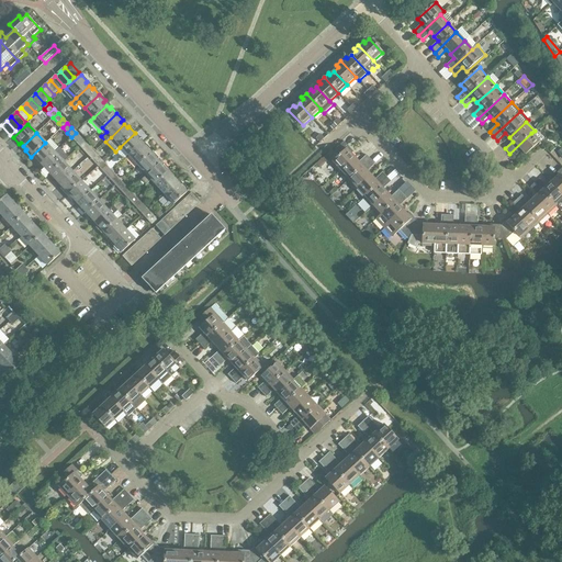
[(76,143),(80,137),(76,133),(71,137),(76,143)]
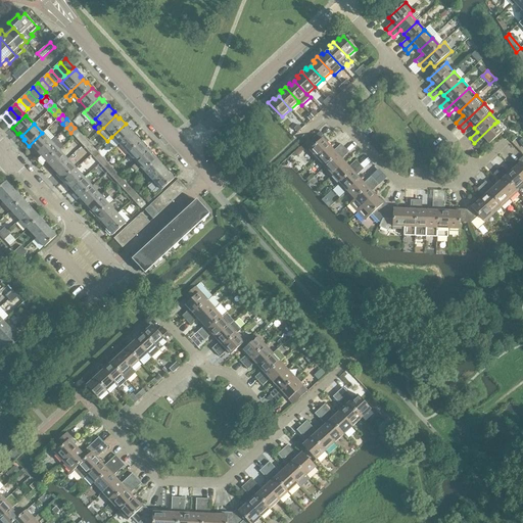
[(107,141),(106,141),(114,149),(120,145),(132,134),(130,131),(131,130),(126,124),(111,137),(107,141)]
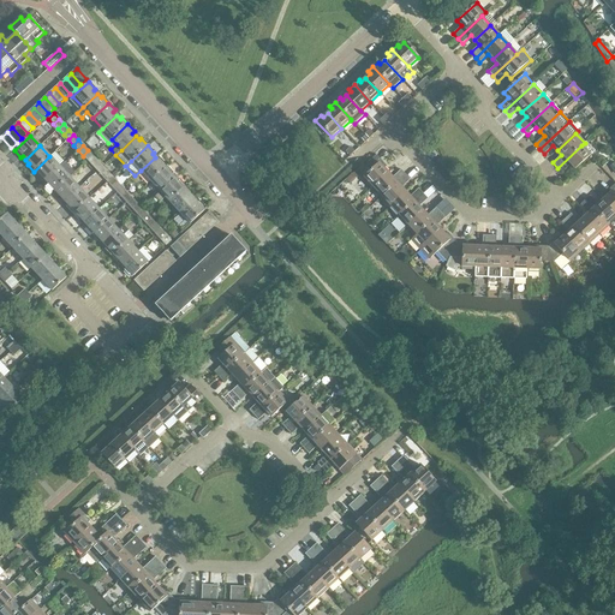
[(590,156),(581,145),(557,168),(562,173),(571,165),(575,171),(590,156)]
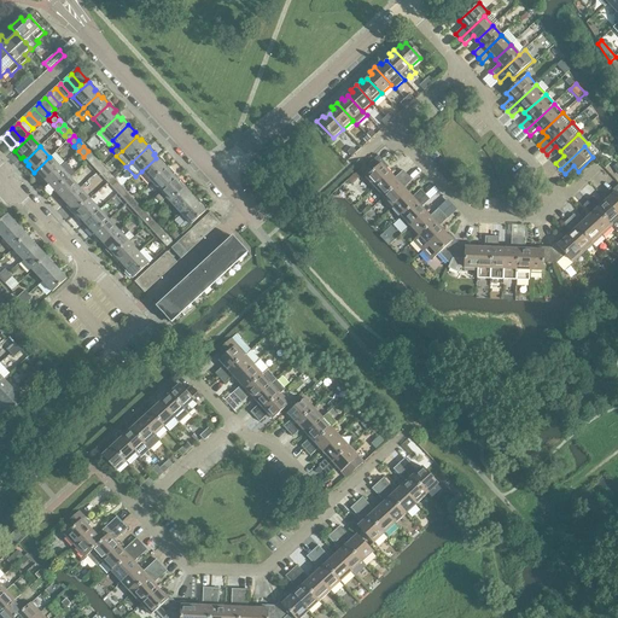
[(88,162),(93,157),(88,151),(83,157),(88,162)]
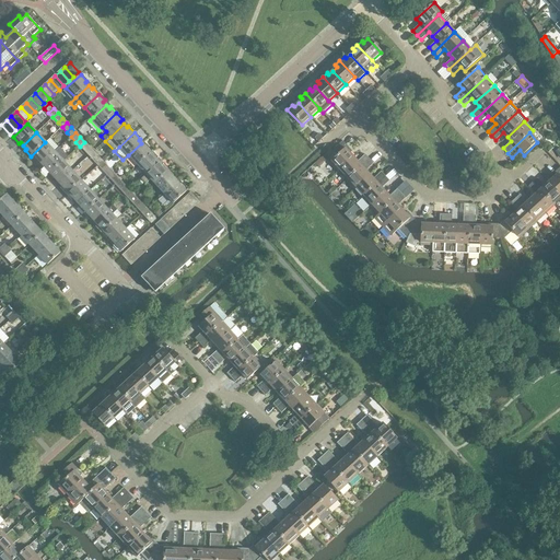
[(329,163),(338,172),(353,158),(350,153),(352,152),(342,141),(331,151),(337,156),(329,163)]
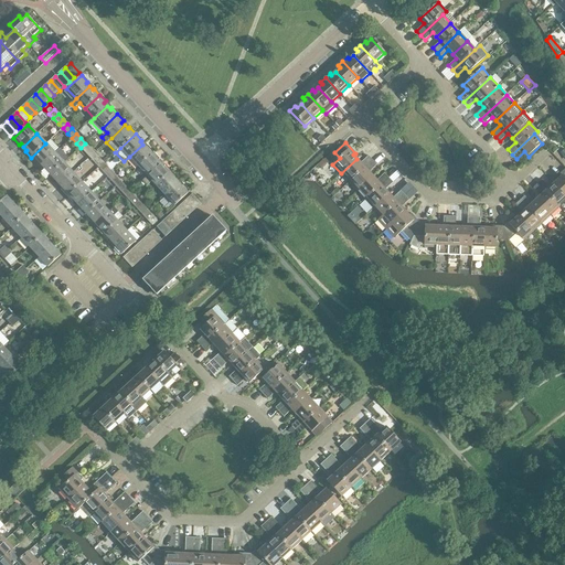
[(41,166),(55,153),(45,144),(31,158),(36,164),(39,162),(41,166)]
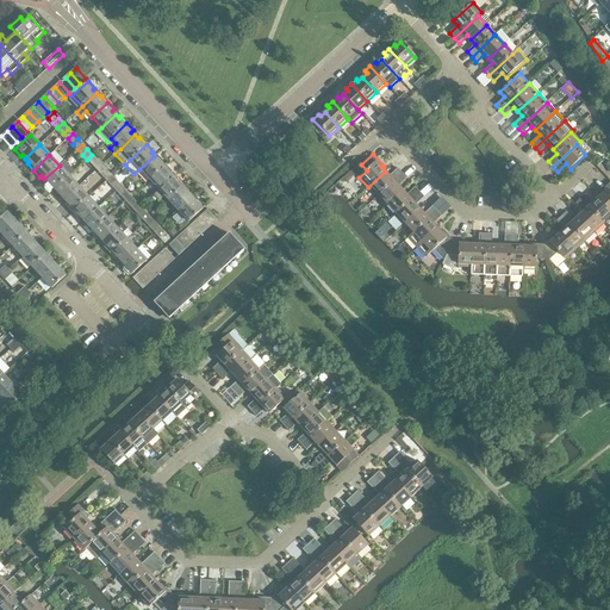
[(92,165),(97,160),(92,155),(87,160),(92,165)]
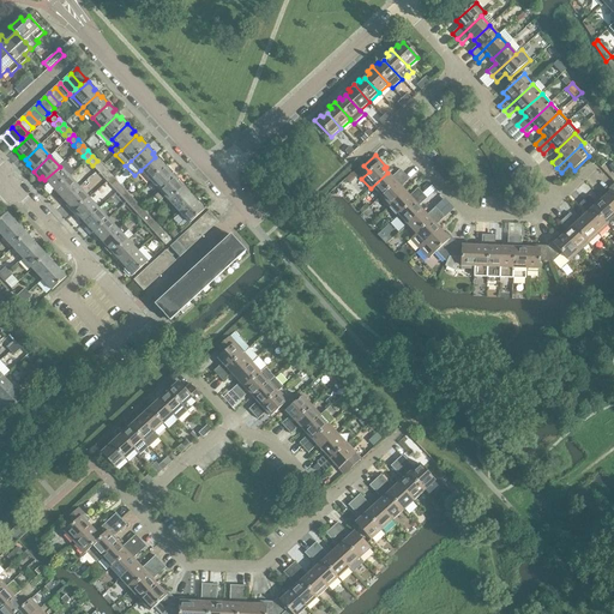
[(155,157),(140,170),(150,181),(167,167),(160,160),(158,161),(155,157)]
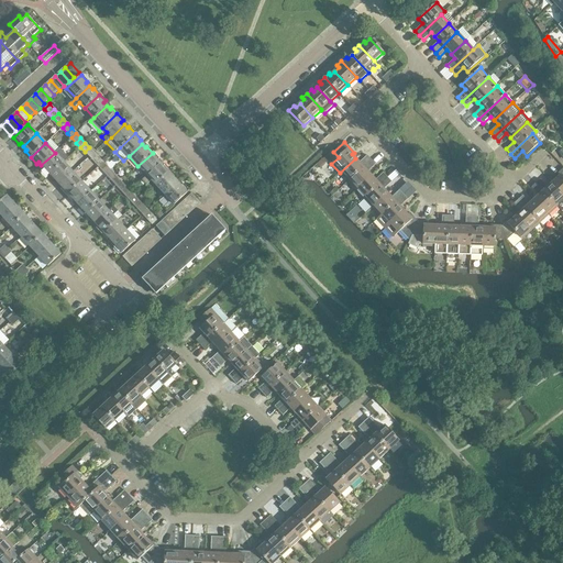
[(89,157),(95,153),(89,147),(85,152),(89,157)]
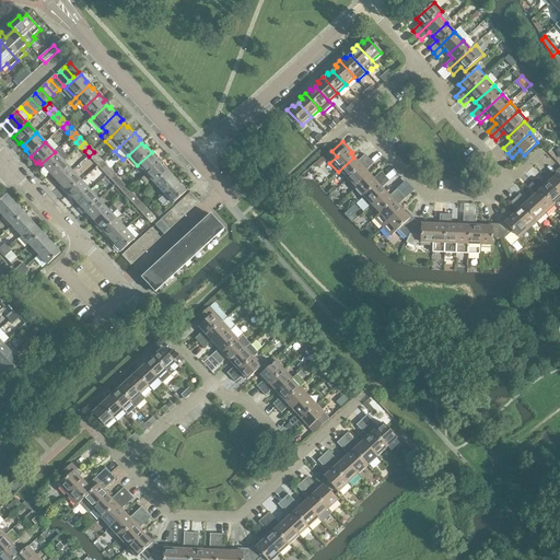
[(48,176),(63,162),(68,158),(59,148),(55,152),(41,164),(44,167),(43,170),(48,176)]
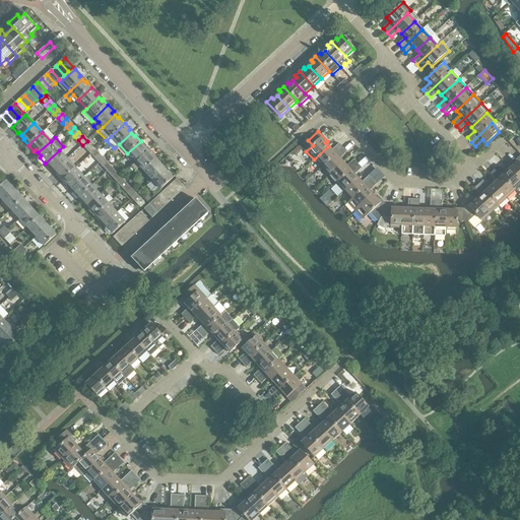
[(86,149),(91,145),(87,141),(82,145),(86,149)]
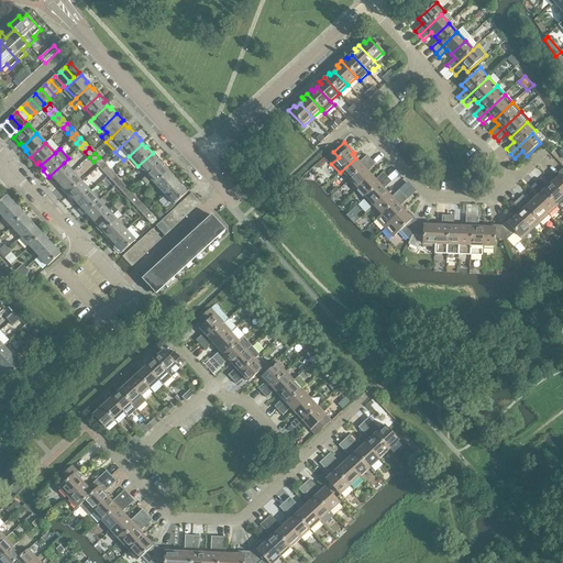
[(153,153),(138,166),(146,176),(161,164),(157,161),(158,159),(153,153)]
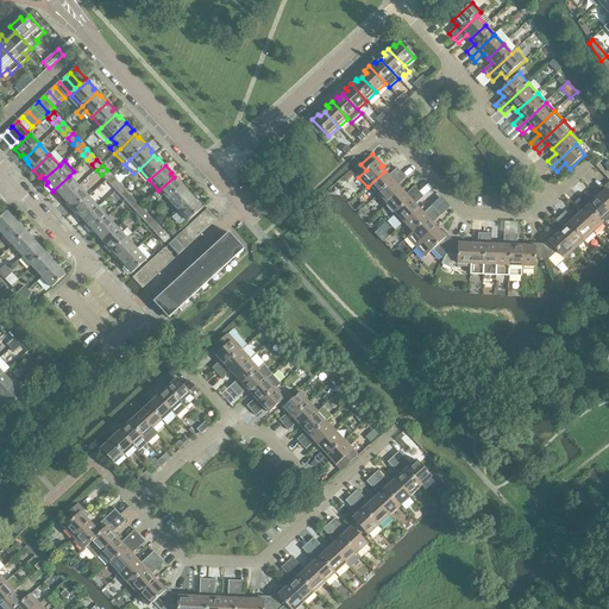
[(376,196),(401,174),(397,169),(389,176),(384,171),(368,187),(376,196)]
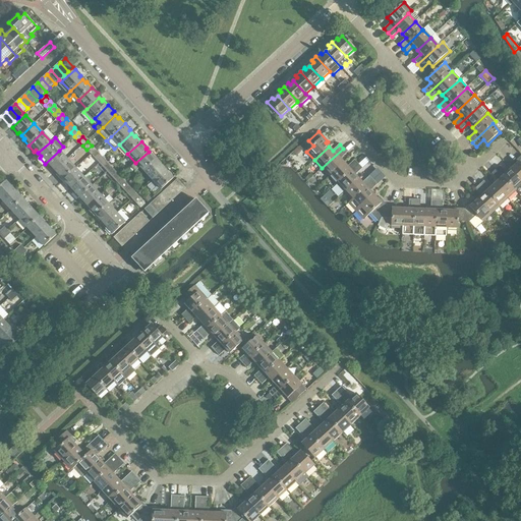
[(96,150),(92,146),(87,150),(91,155),(96,150)]
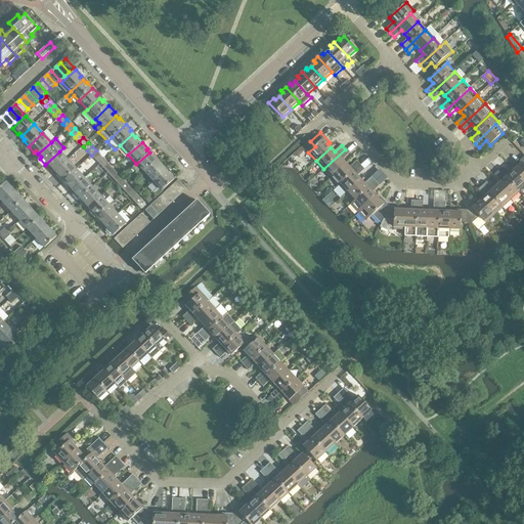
[(349,154),(345,149),(323,169),(332,177),(346,164),(342,160),(349,154)]
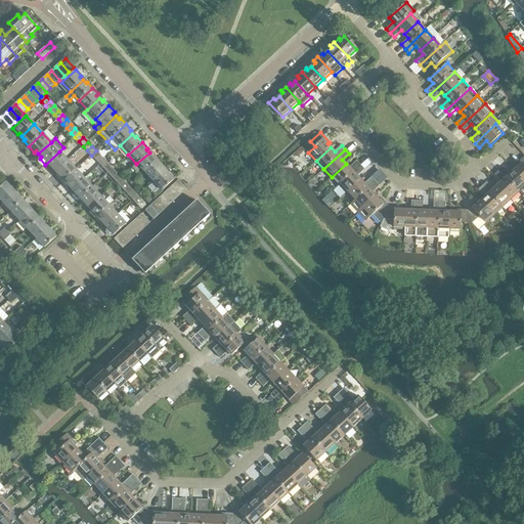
[(95,160),(100,156),(96,150),(91,156),(95,160)]
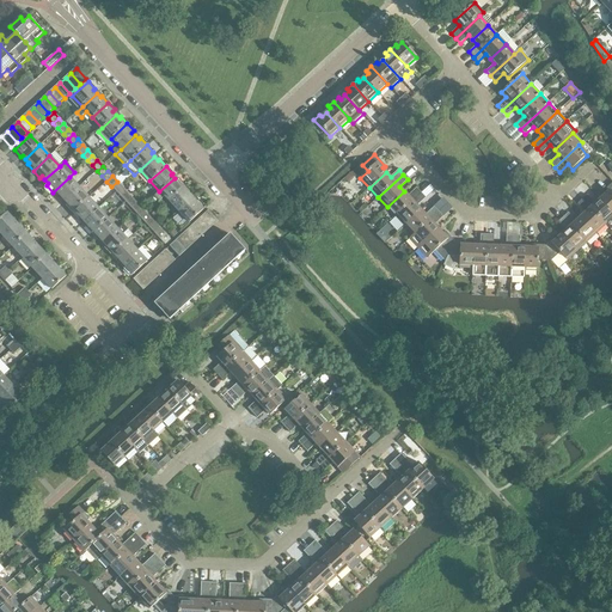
[(65,201),(79,188),(69,177),(53,193),(60,199),(61,197),(65,201)]
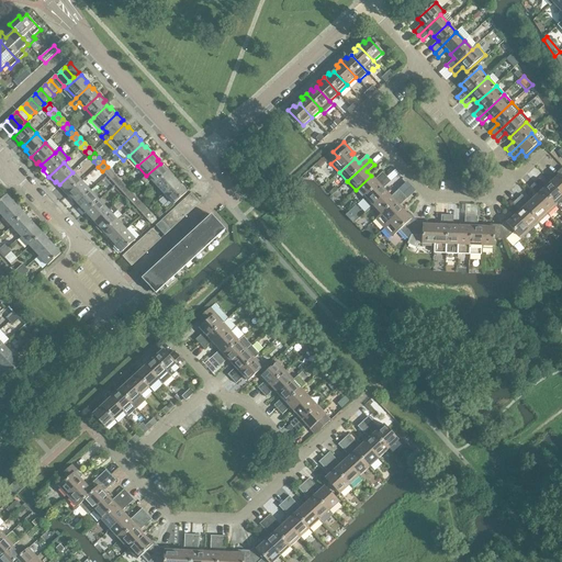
[(146,176),(142,180),(146,184),(150,180),(155,186),(170,171),(165,166),(164,167),(160,164),(146,176)]
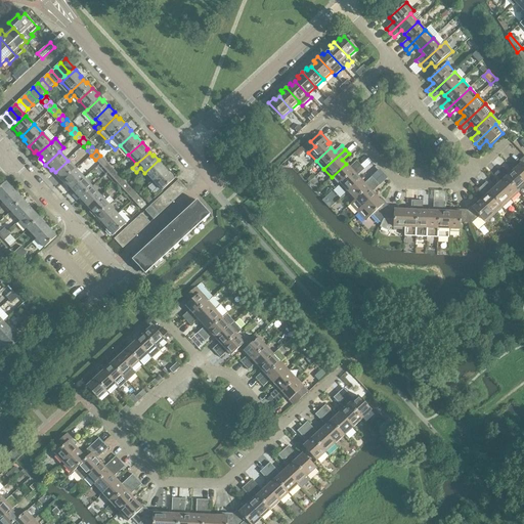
[(99,164),(104,160),(100,156),(95,160),(99,164)]
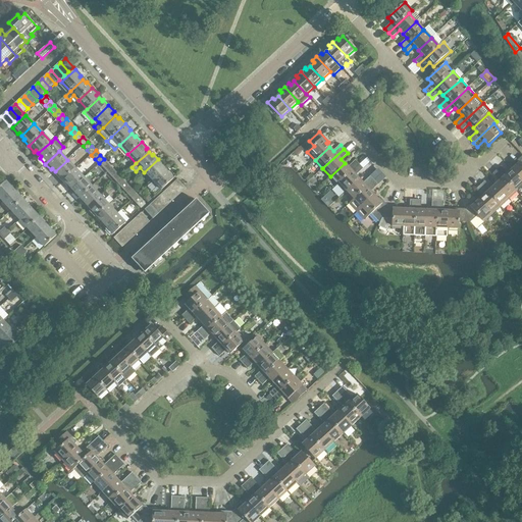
[(521,156),(513,164),(515,166),(511,170),(521,181),(521,156)]
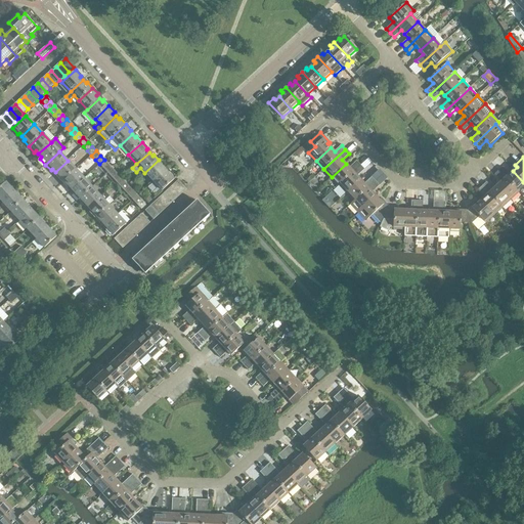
[(103,169),(108,165),(104,160),(99,164),(103,169)]
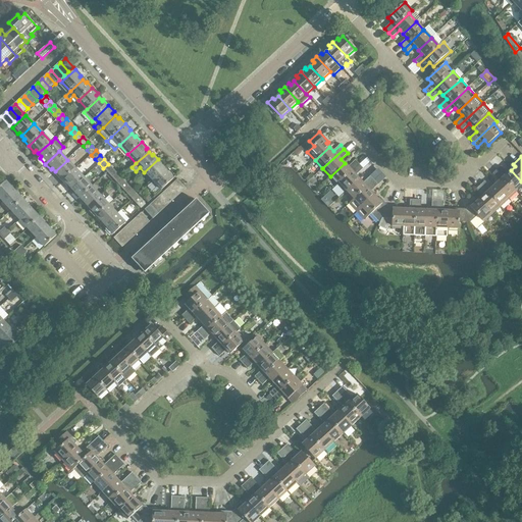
[(158,159),(144,172),(153,181),(165,169),(162,166),(163,165),(158,159)]
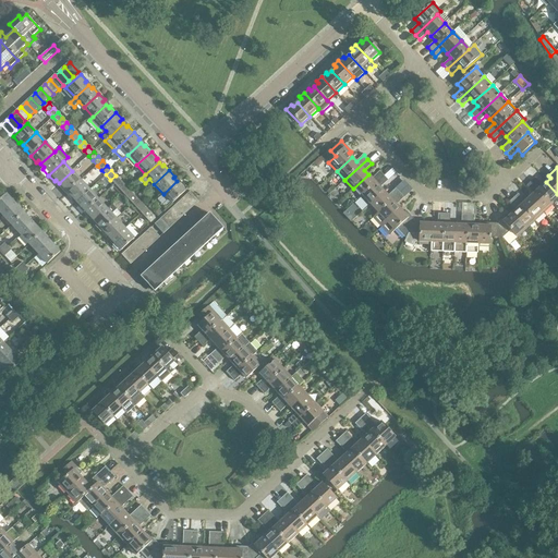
[(65,194),(81,181),(72,171),(59,183),(61,186),(60,187),(65,194)]
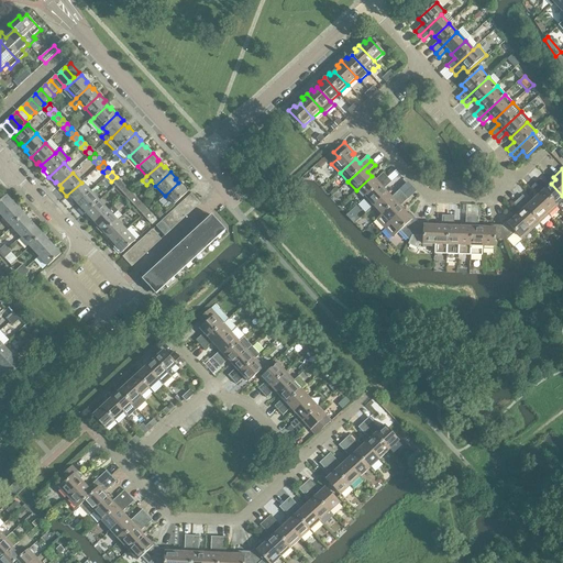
[(364,199),(387,178),(383,173),(375,180),(372,176),(356,190),(364,199)]
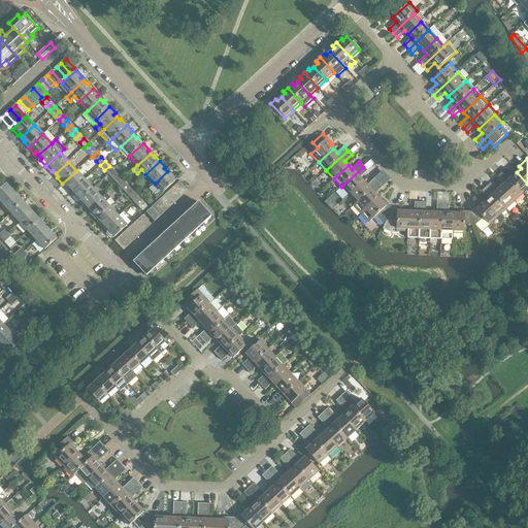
[(108,174),(113,170),(109,166),(104,170),(108,174)]
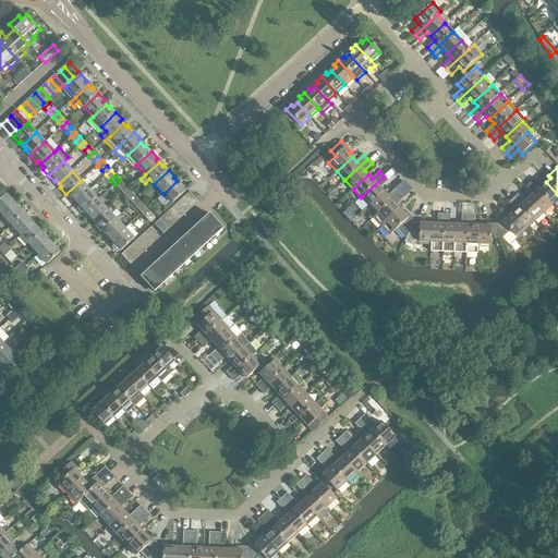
[(388,181),(384,177),(361,197),(368,206),(384,192),(380,187),(388,181)]
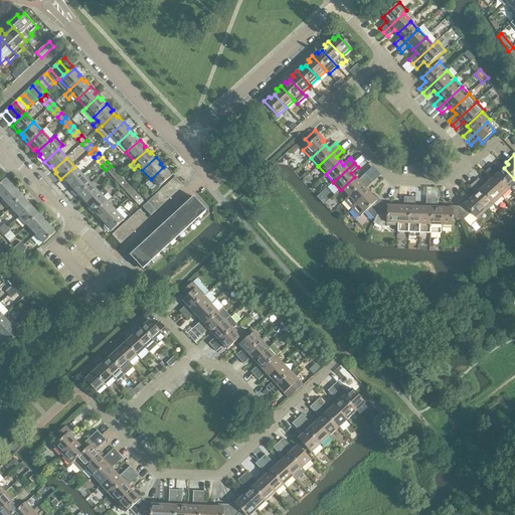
[(494,164),(490,168),(509,190),(513,194),(514,192),(514,179),(504,168),(500,172),(494,164)]
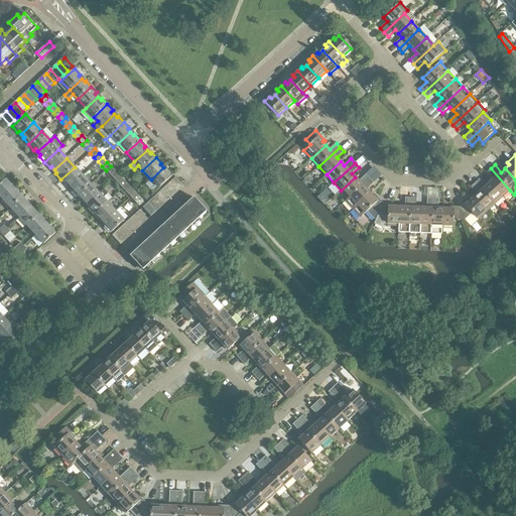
[(374,182),(383,174),(375,165),(366,173),(374,182)]
